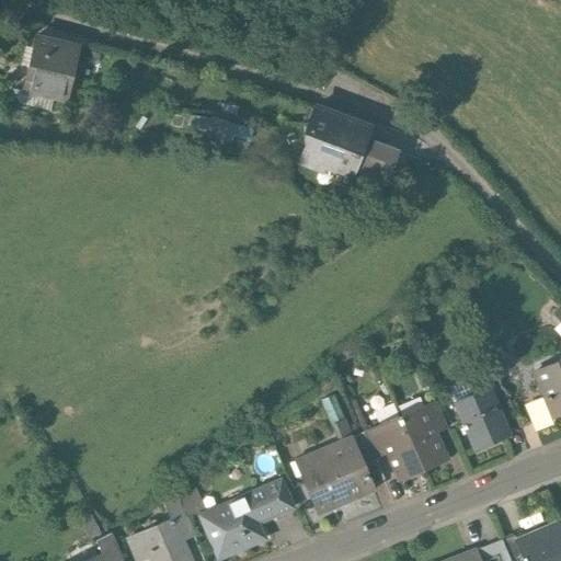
[(81,54),(33,41),(20,91),(68,103),(81,54)]
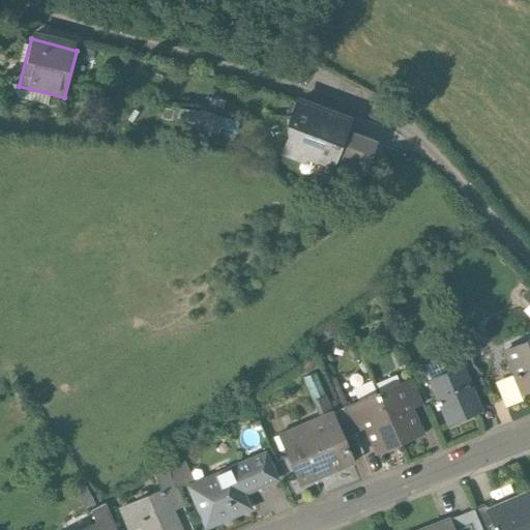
[(277,148),(304,157),(320,112),(293,102),(277,148)]
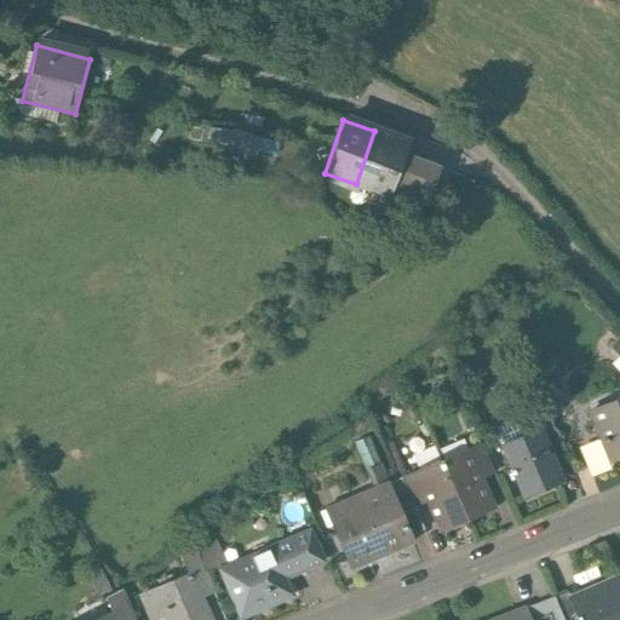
[(259,138),(235,131),(210,130),(205,150),(229,151),(253,159),(259,138)]
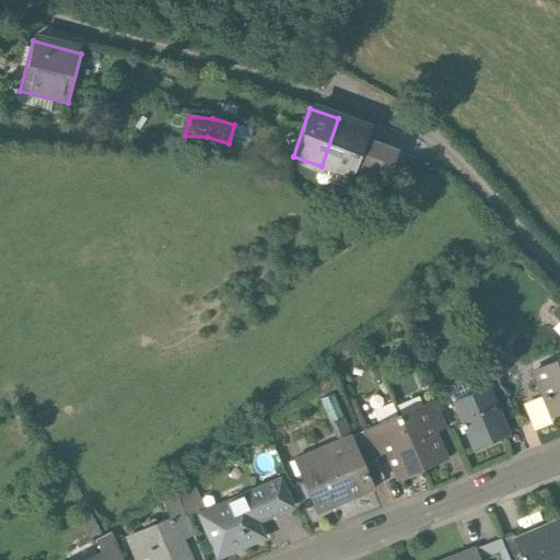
[(368,129),(338,118),(322,166),(351,176),(353,170),(364,140),(368,129)]
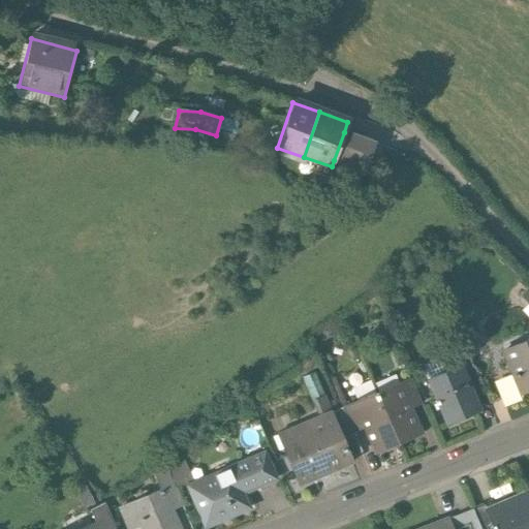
[(373,143),(344,132),(334,160),(364,170),(373,143)]
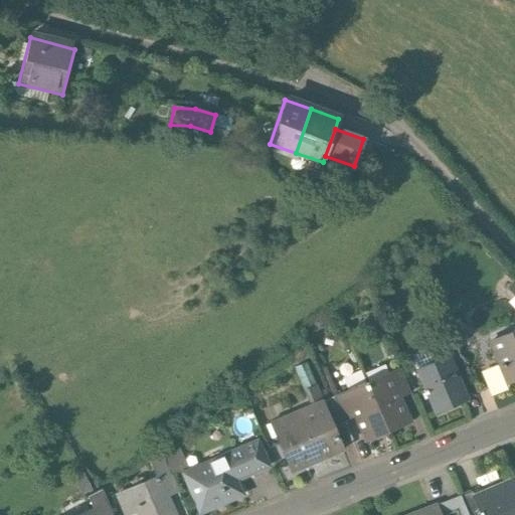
[(514,282),(504,293),(512,301),(509,305),(514,310),(514,282)]
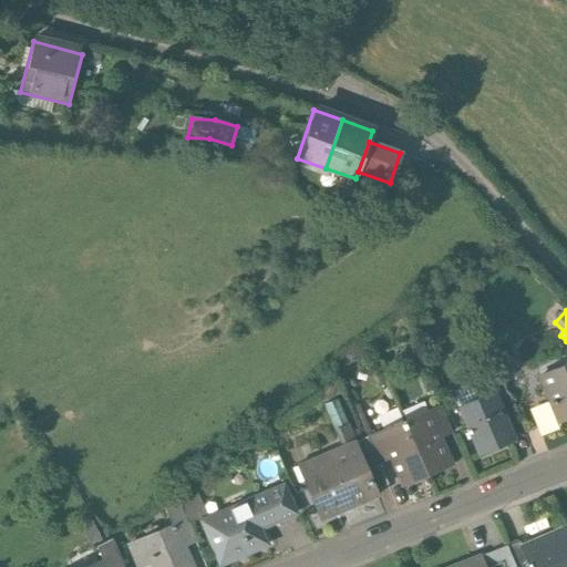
[(566,361),(537,374),(549,403),(557,423),(566,418),(566,361)]
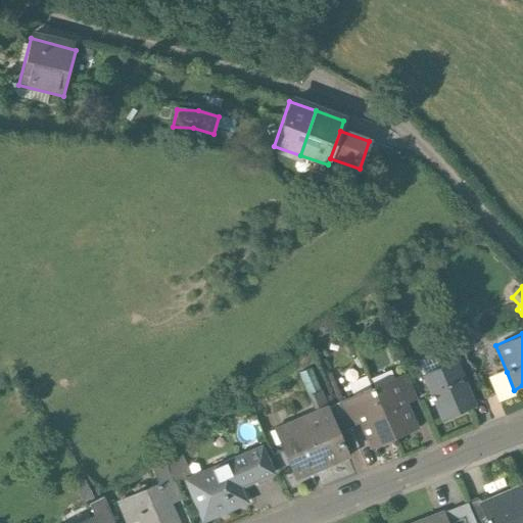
[(455,362),(423,375),(441,418),(473,405),(455,362)]
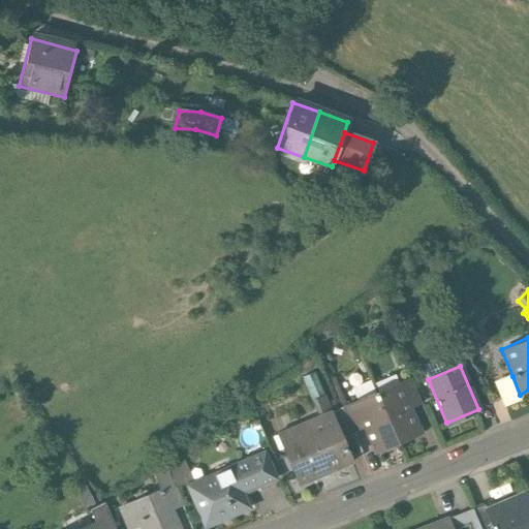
[(520,395),(512,376),(495,382),(504,406),(521,399),(520,395)]
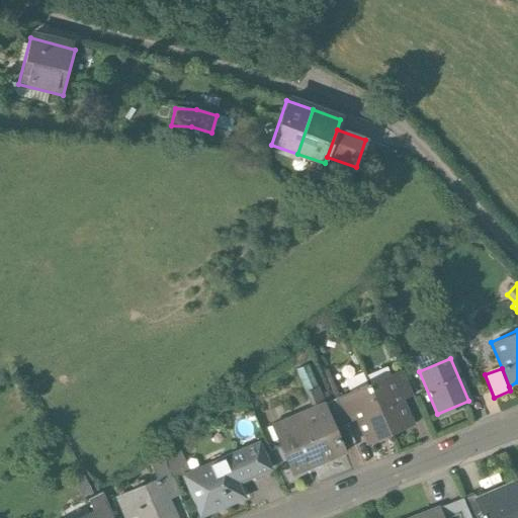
[(401,371),(369,384),(390,433),(412,424),(402,399),(411,396),(401,371)]
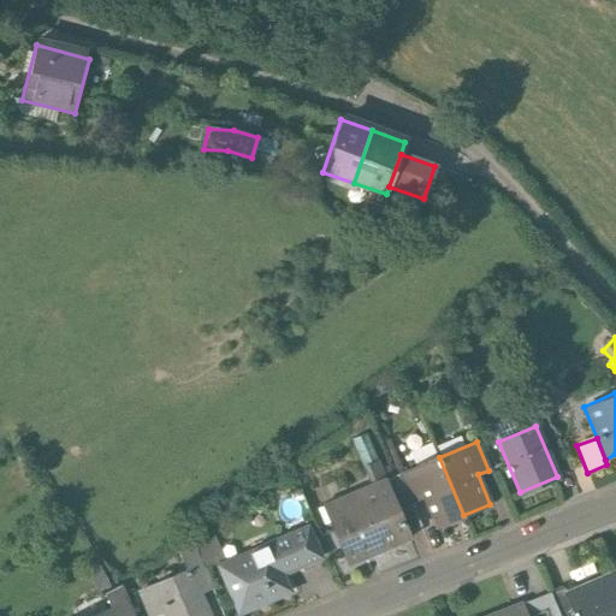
[(436,527),(463,515),(439,457),(398,474),(410,503),(424,497),(436,527)]
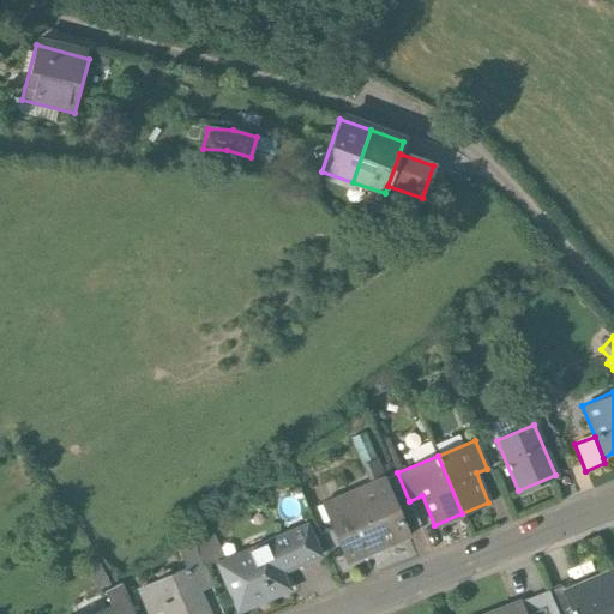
[(397,473),(384,479),(404,530),(419,524),(409,501),(397,473)]
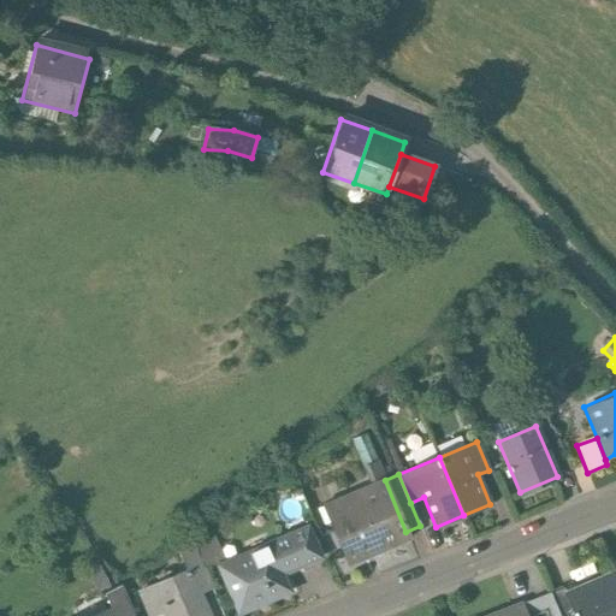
[(385,480),(323,505),(347,563),(409,538),(406,532),(385,480)]
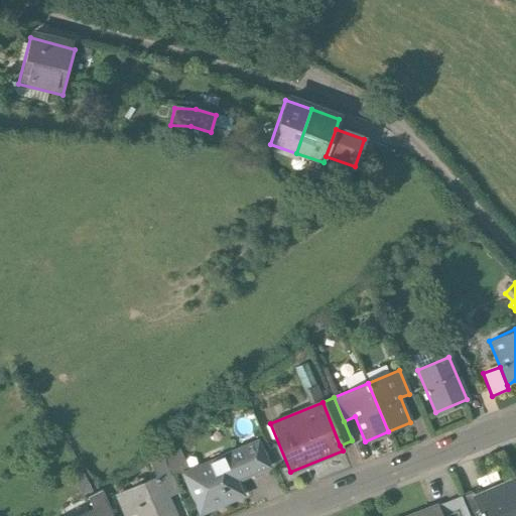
[(260,439),(180,474),(199,515),(203,515),(246,498),(240,482),(272,468),(260,439)]
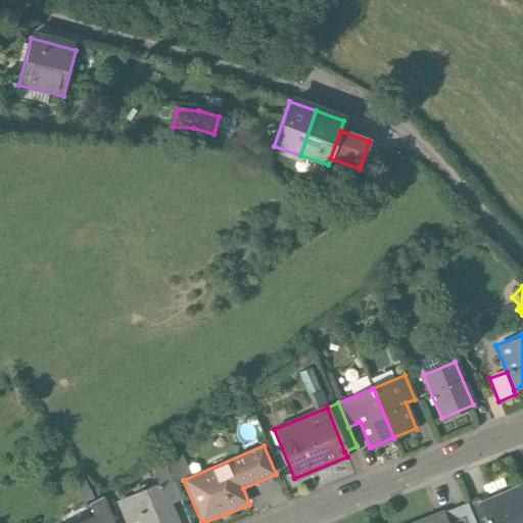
[(155,485),(115,503),(125,522),(133,522),(138,521),(139,522),(182,522),(175,506),(183,502),(165,463),(149,470),(155,485)]
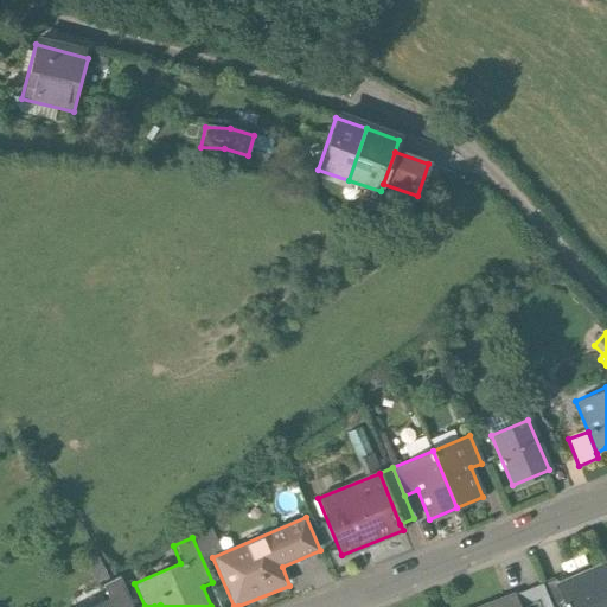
[(606,606),(606,563),(556,585),(566,606),(606,606)]
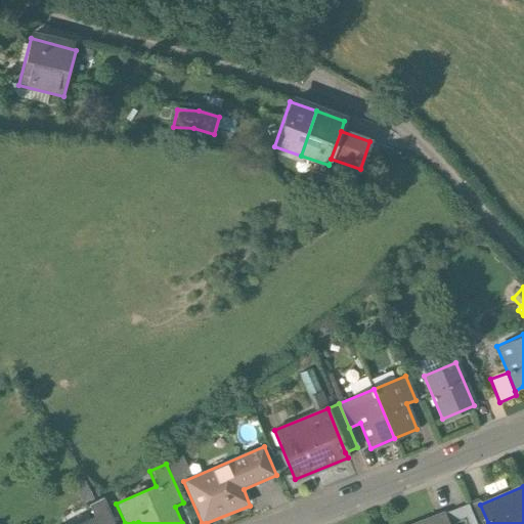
[(114,523),(103,498),(86,506),(91,519),(79,523),(114,523)]
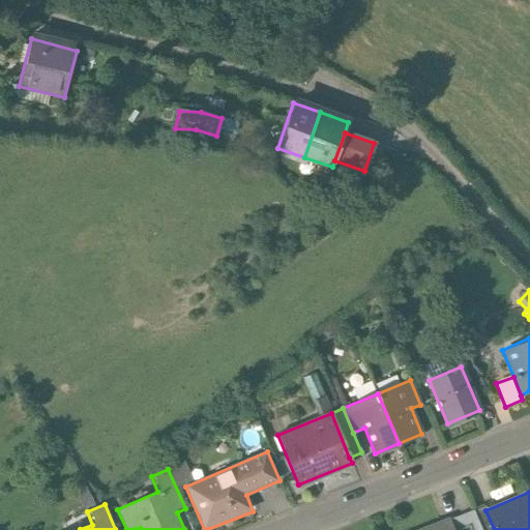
[(484,507),(455,520),(459,529),(494,529),(486,510),(484,507)]
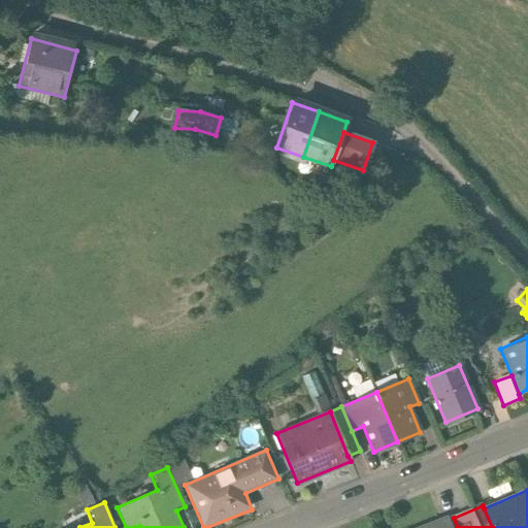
[(453,515),(417,527),(457,527),(454,518),(453,515)]
